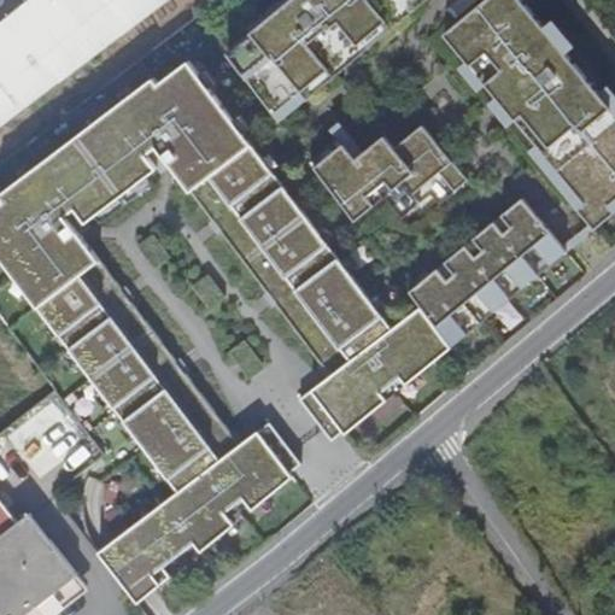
[(0,122),(127,27),(105,0),(22,0),(0,17),(0,122)]
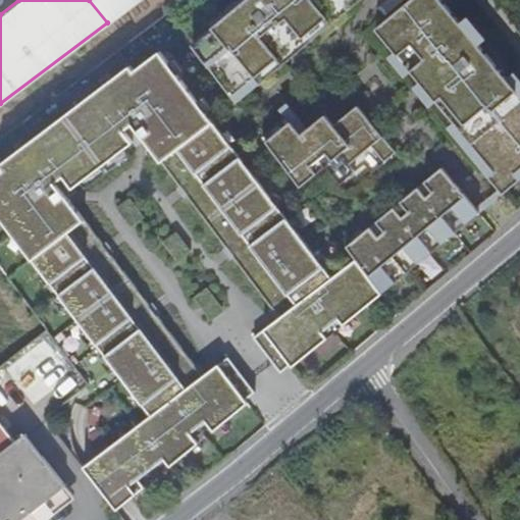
[(89,0),(107,22),(135,0),(89,0)]
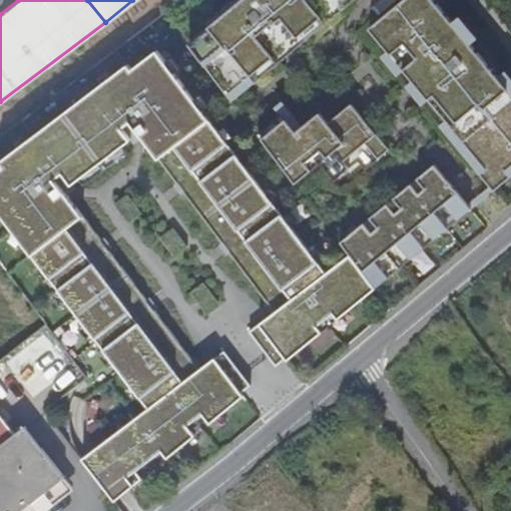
[(237,0),(186,41),(226,94),(242,82),(236,76),(258,59),(262,65),(274,55),(270,51),(282,41),(291,52),(302,41),(294,31),(331,1),(334,5),(340,0),(237,0)]
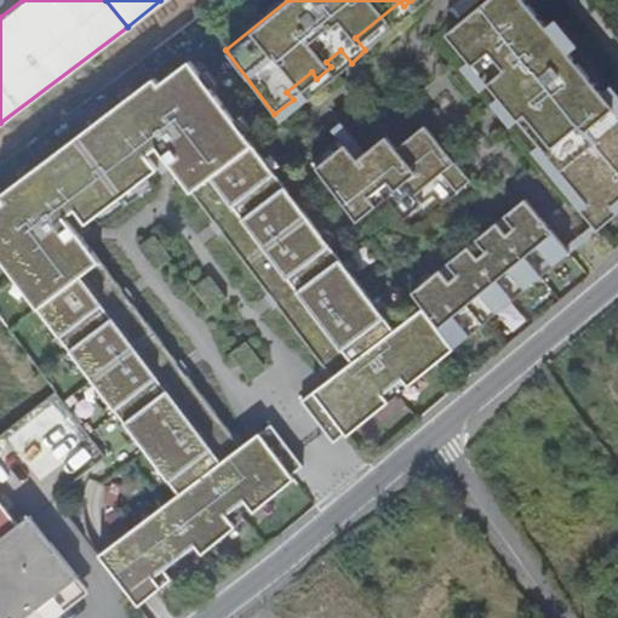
[(355,38),(365,50),(427,0),(411,0),(404,6),(400,1),(355,38)]
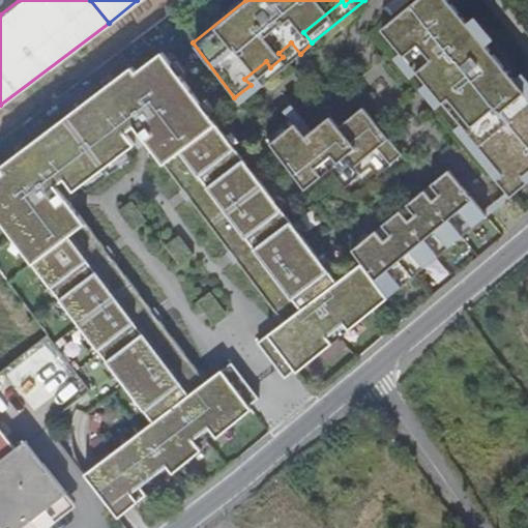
[(388,16),(407,0),(391,0),(382,7),(388,16)]
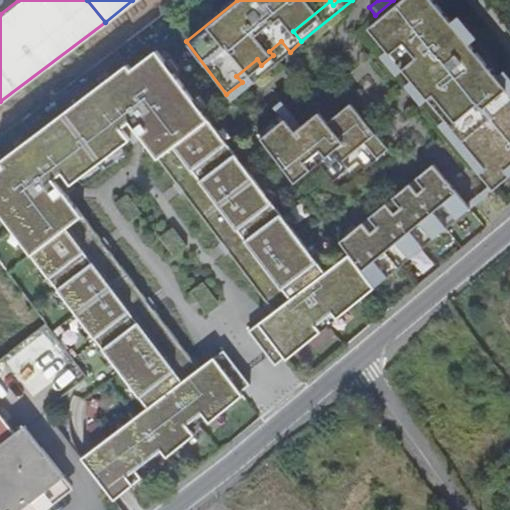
[(450,22),(432,0),(401,0),(379,19),(385,27),(374,36),(386,50),(401,69),(411,80),(426,99),(444,120),(484,168),(478,173),(492,190),(509,174),(509,93),(496,78),(468,44),(450,22)]
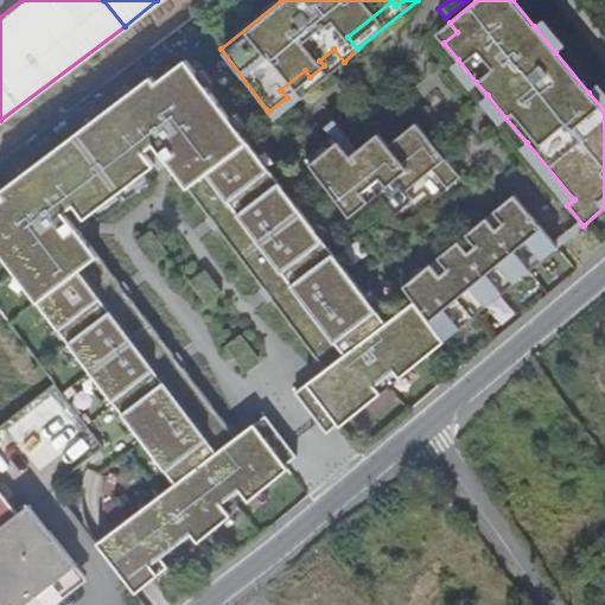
[(543,19),(534,26),(555,52),(565,44),(543,19)]
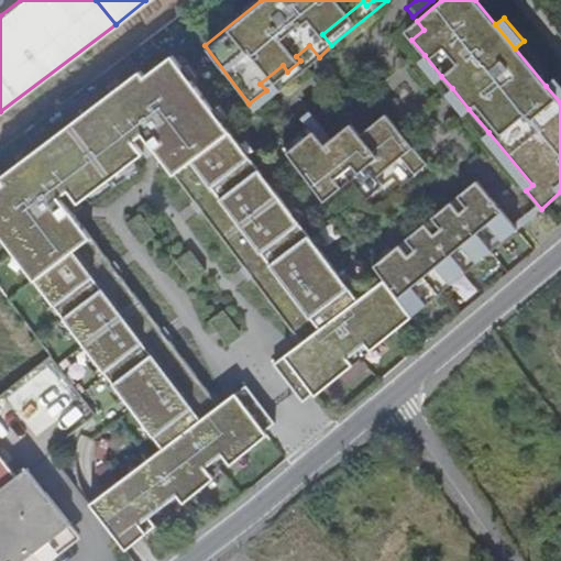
[(424,30),(417,21),(404,31),(411,40),(424,30)]
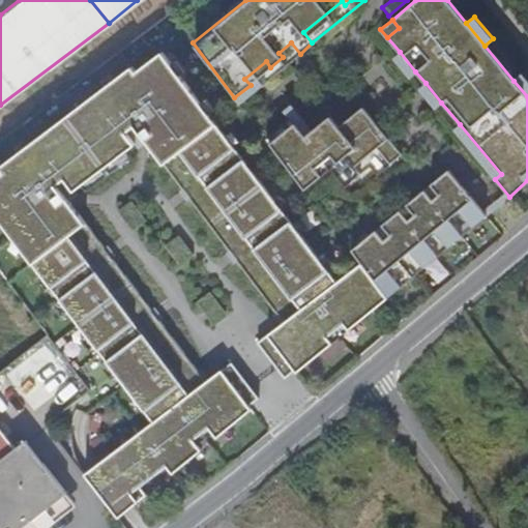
[(251,85),(234,97),(239,104),(300,54),(291,42),(279,53),(283,57),(270,67),(266,61),(244,79),(251,85)]
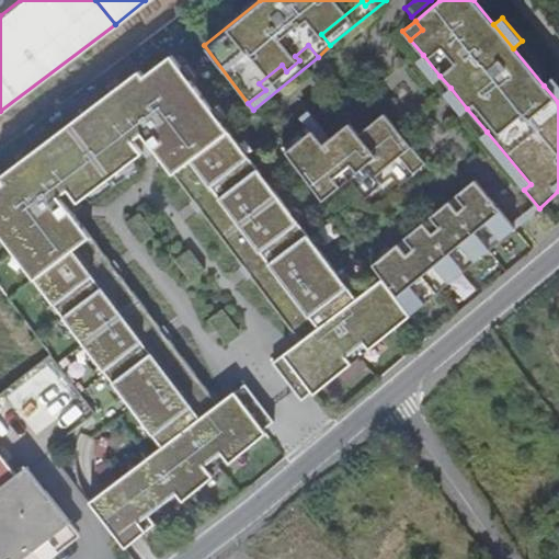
[(2,181),(0,182),(0,236),(162,446),(89,503),(124,548),(155,525),(148,515),(175,493),(182,501),(213,477),(204,466),(220,453),(228,463),(265,434),(262,430),(273,421),(243,384),(216,406),(206,394),(208,392),(167,340),(166,340),(157,329),(159,328),(117,275),(116,275),(107,264),(110,263),(67,208),(76,201),(77,203),(141,152),(140,151),(149,145),(192,200),(193,200),(202,210),(201,213),(241,264),(242,264),(251,275),(249,276),(291,330),(292,329),(300,340),(272,363),(301,400),(311,392),(312,395),(351,364),(345,357),(363,343),(366,348),(515,231),(475,180),(455,196),(464,206),(456,213),(447,202),(429,217),(437,228),(431,234),(422,223),(403,239),(412,249),(405,255),(396,244),(371,264),(381,278),(356,297),(167,55),(141,75),(137,69),(0,174),(0,179),(2,181)]
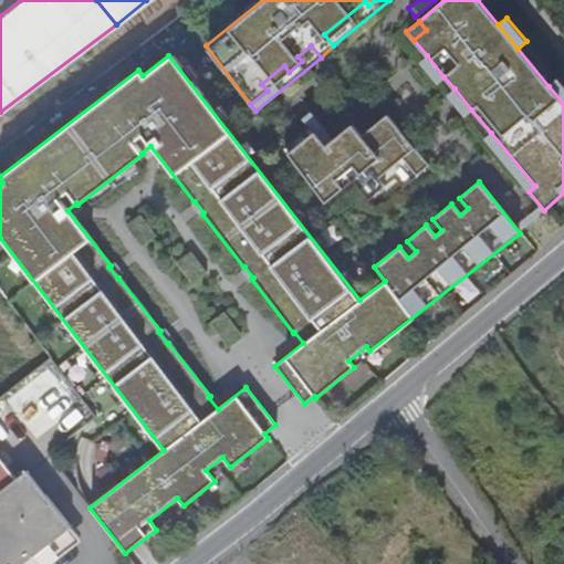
[(444,76),(427,55),(420,61),(438,82),(444,76)]
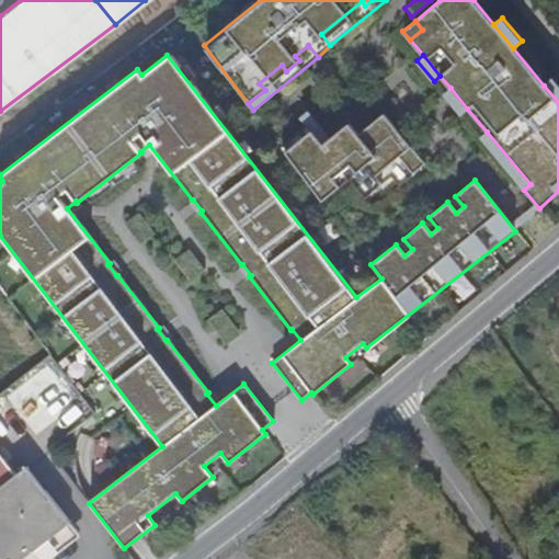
[(558,87),(551,79),(544,86),(558,102),(558,87)]
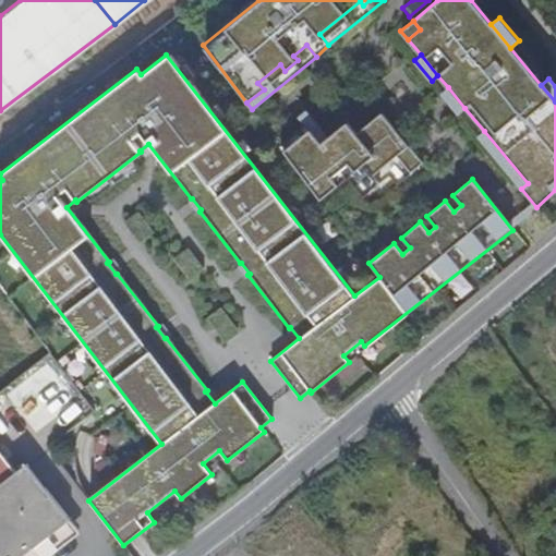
[(464,108),(448,87),(442,92),(459,112),(464,108)]
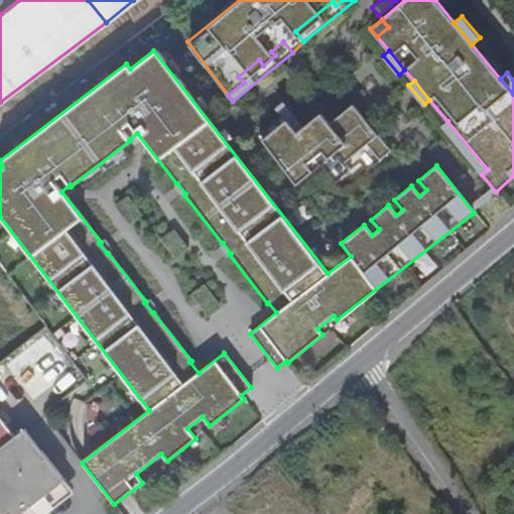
[(282,115),(258,135),(297,183),(320,164),(335,181),(359,162),(361,164),(384,145),(351,105),(328,124),(319,113),(296,133),(282,115)]
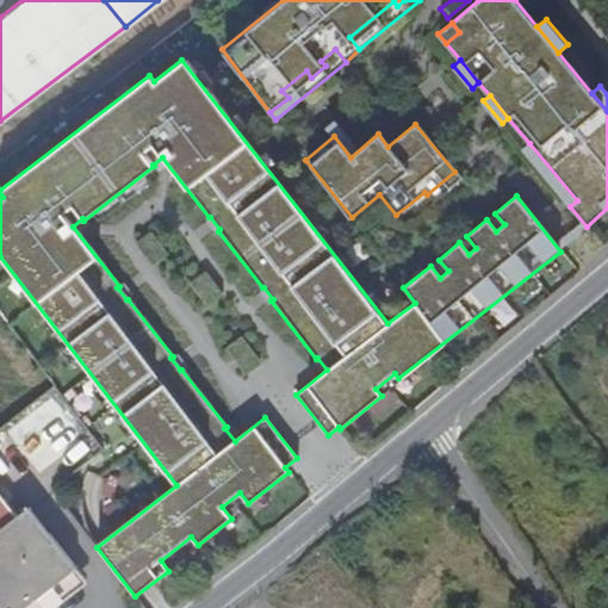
[(522,148),(570,206),(577,200),(529,143),(522,148)]
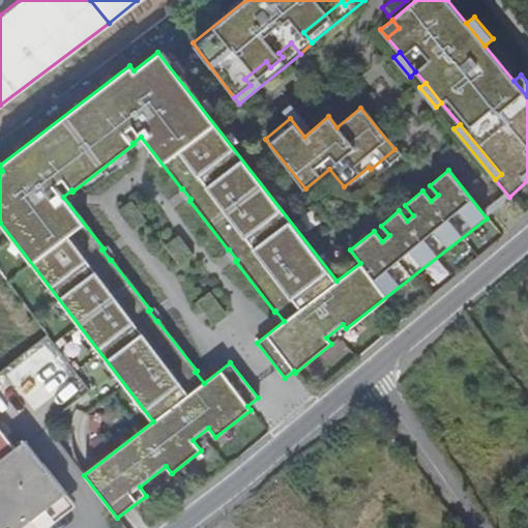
[(394,149),(371,169),(376,175),(400,154),(394,149)]
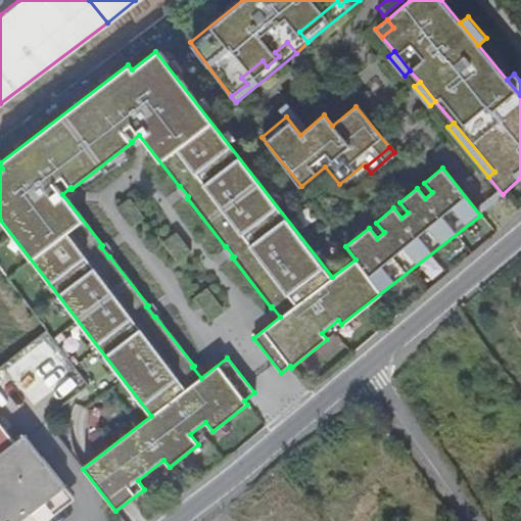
[(424,183),(417,188),(425,198),(432,192),(424,183)]
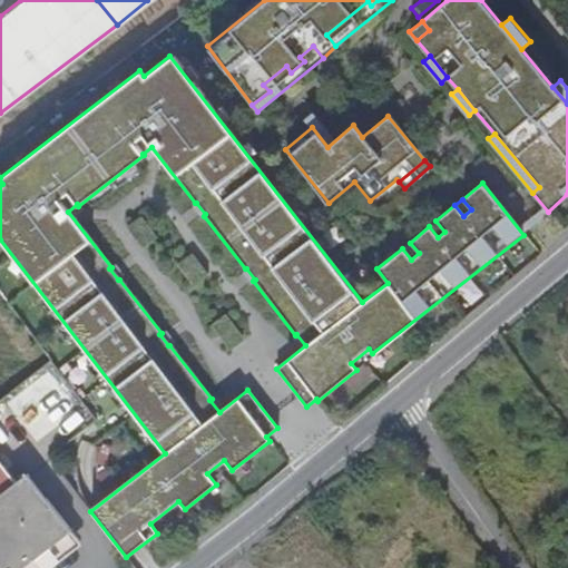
[(436,221),(429,226),(438,237),(444,232),(436,221)]
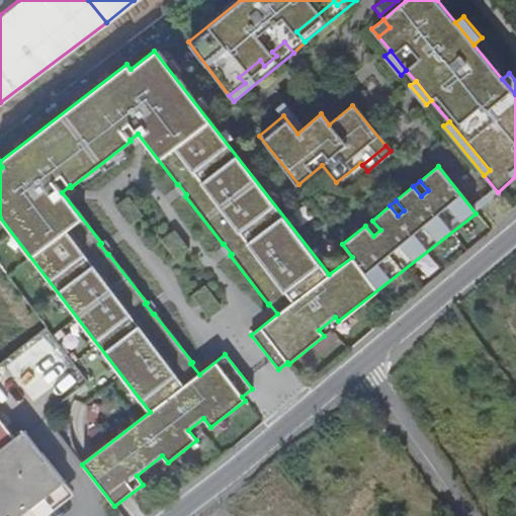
[(372,221),(365,226),(373,236),(380,230),(372,221)]
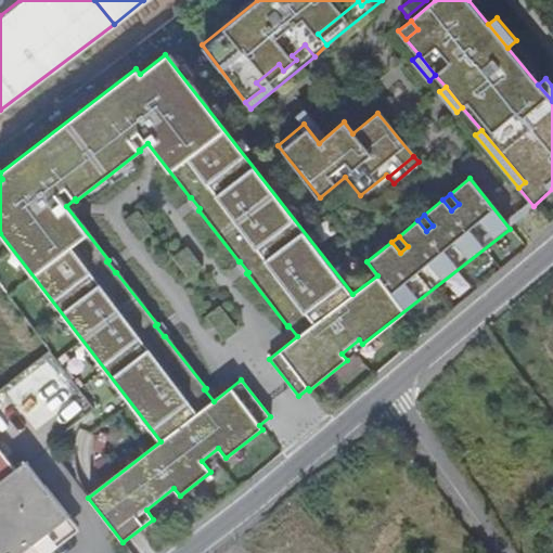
[(27,413),(73,382),(52,351),(7,384),(27,413)]
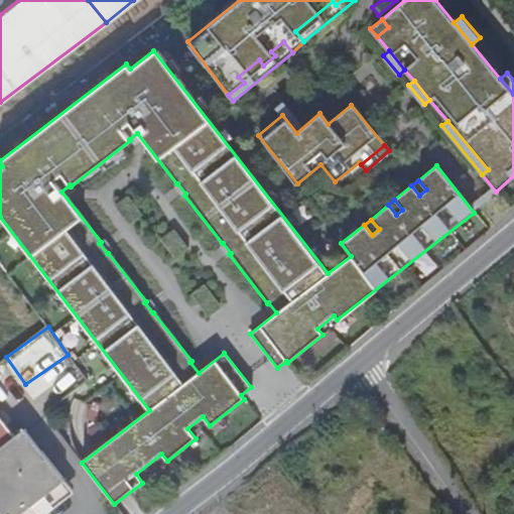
[(0,446),(0,513),(30,513),(69,486),(24,428),(0,446)]
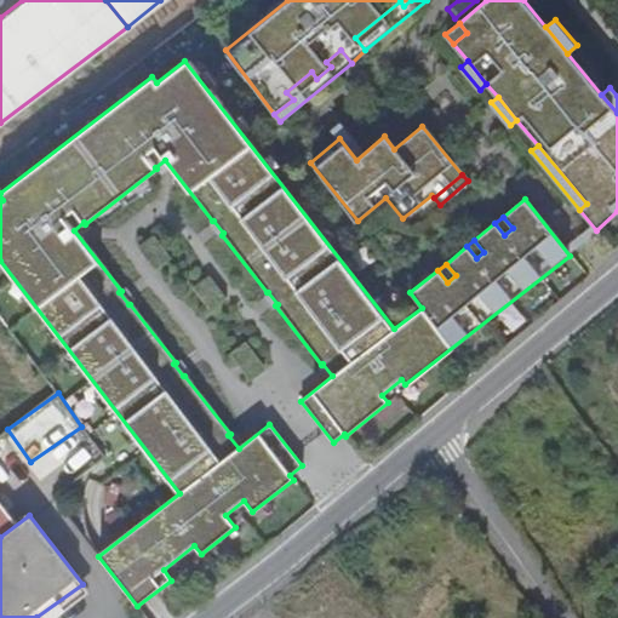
[(52,617),(87,591),(83,584),(36,617),(52,617)]
